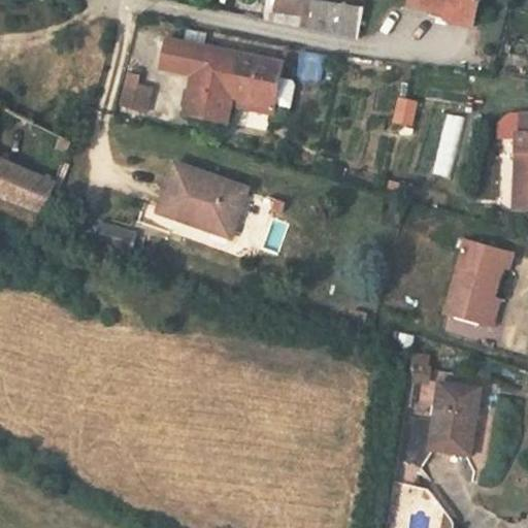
[(275,0),(272,22),(343,37),(350,7),(307,0),(275,0)]
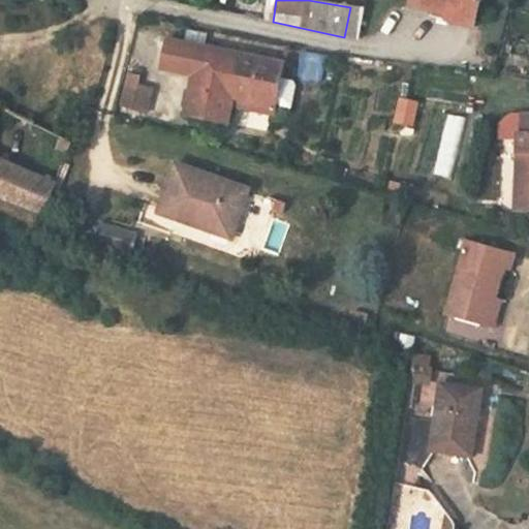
[(412,0),(411,5),(449,14),(450,9),(477,17),(481,0),(412,0)]
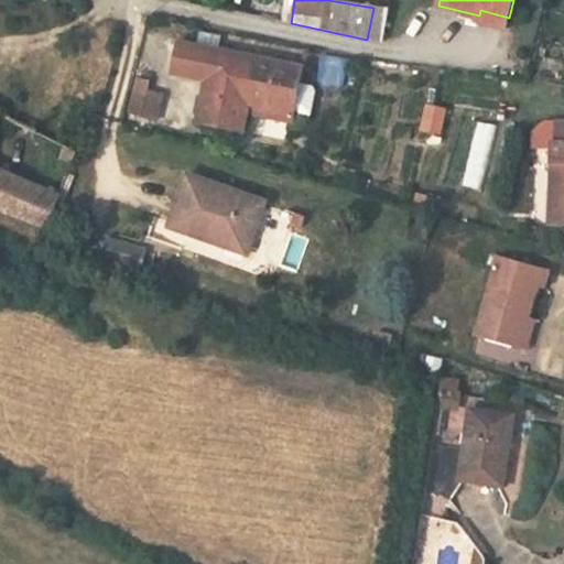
[(367,40),(382,42),(388,11),(373,8),(367,40)]
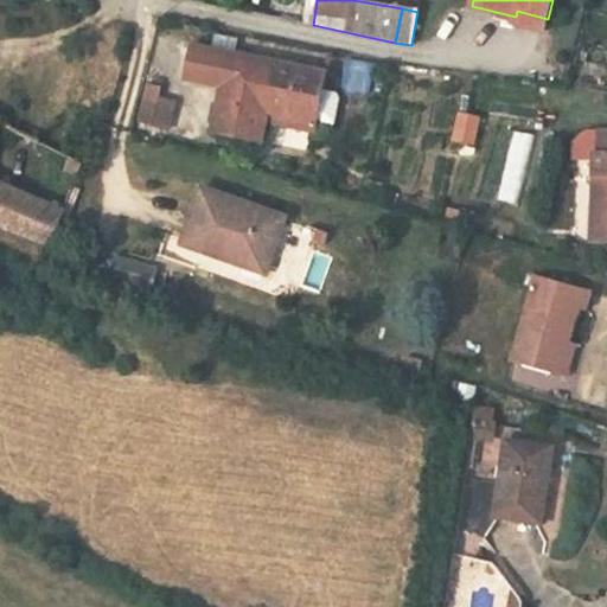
[(548,19),(517,11),(516,17),(515,24),(545,31),(548,19)]
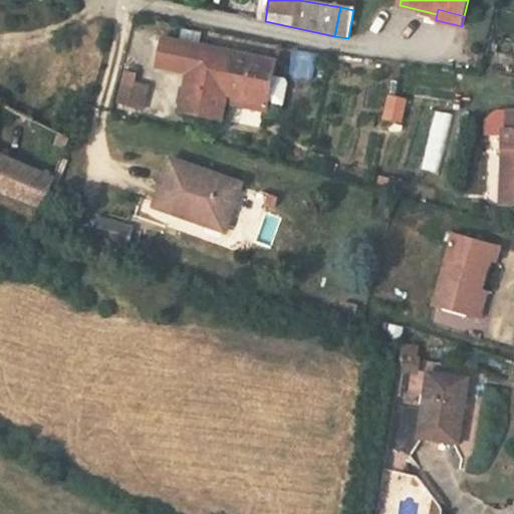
[(276,62),(165,39),(159,67),(190,73),(182,111),(222,119),(226,102),(227,94),(268,102),(276,62)]
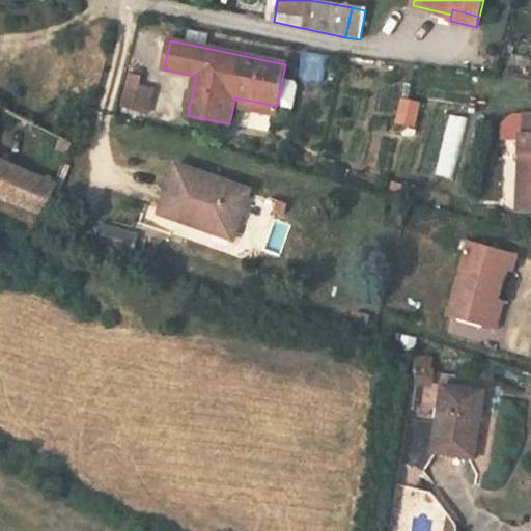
[(140,78),(129,76),(121,107),(148,113),(154,91),(138,88),(140,78)]
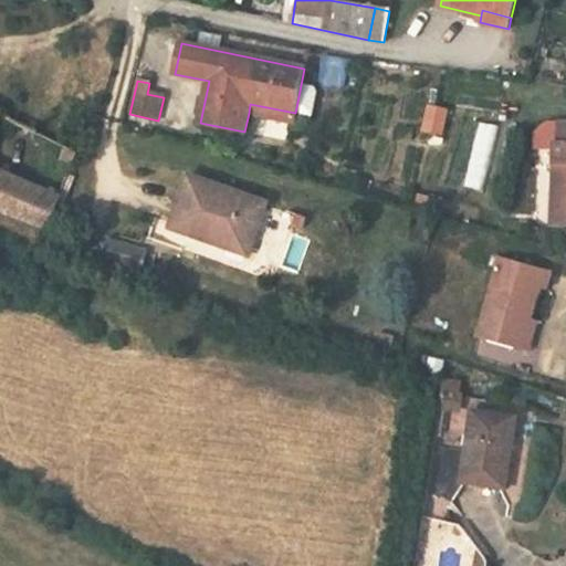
[(295,113),(250,104),(249,113),(293,122),(295,113)]
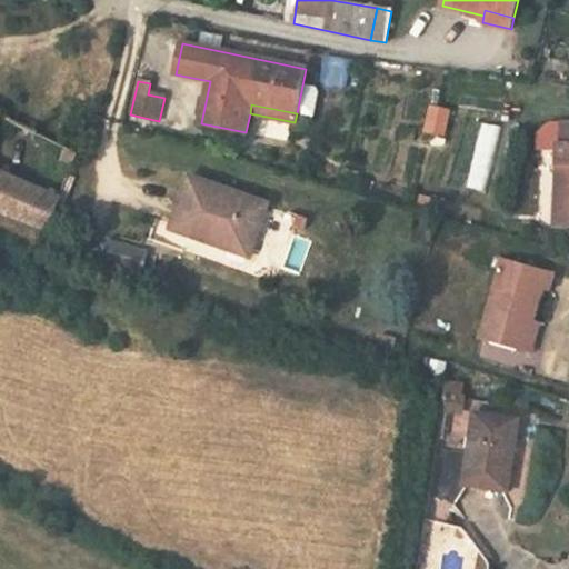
[(451,110),(432,106),(426,132),(445,137),(451,110)]
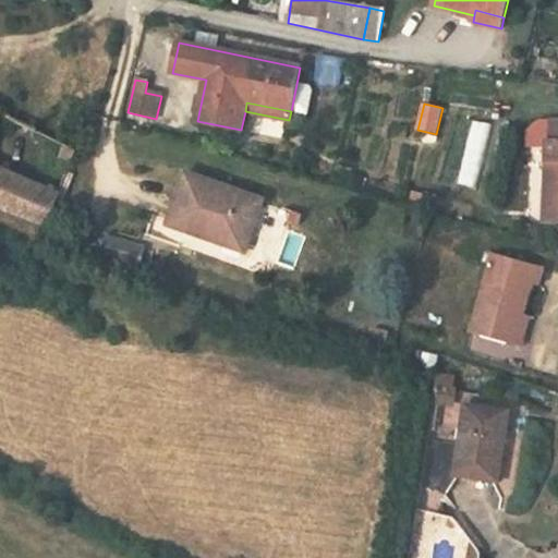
[(0,207),(10,211),(49,226),(60,195),(0,168),(0,113),(1,111),(0,110),(0,207)]
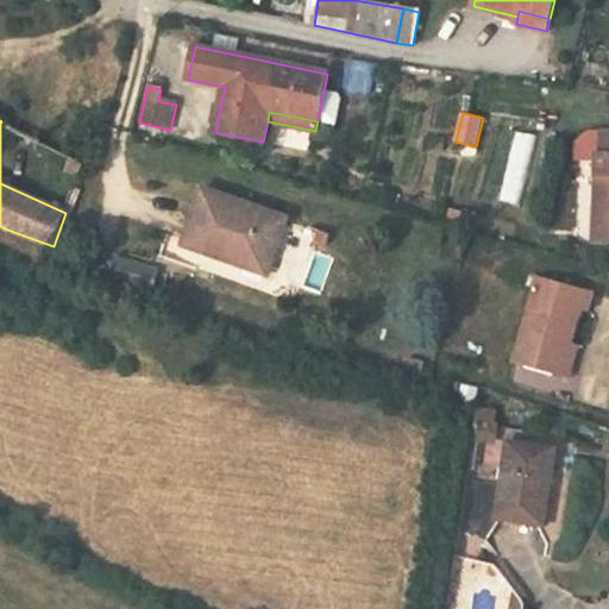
[(520,207),(537,138),(515,132),(498,202),(520,207)]
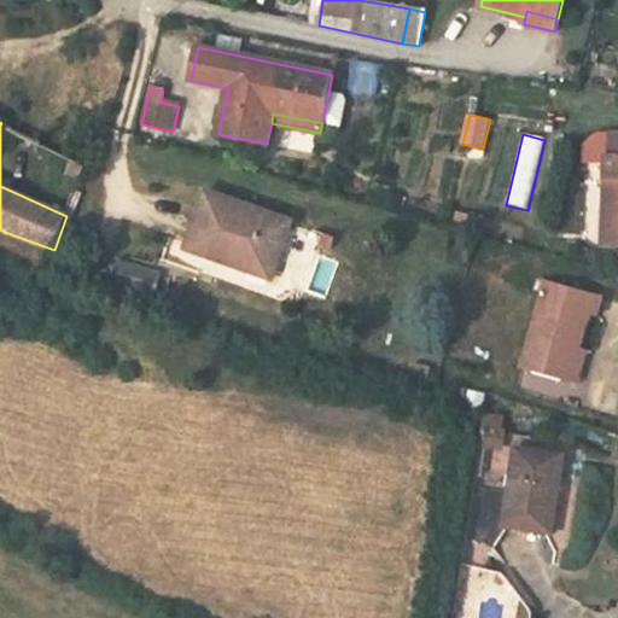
[(617,157),(611,157),(607,157),(604,246),(617,246),(617,157)]
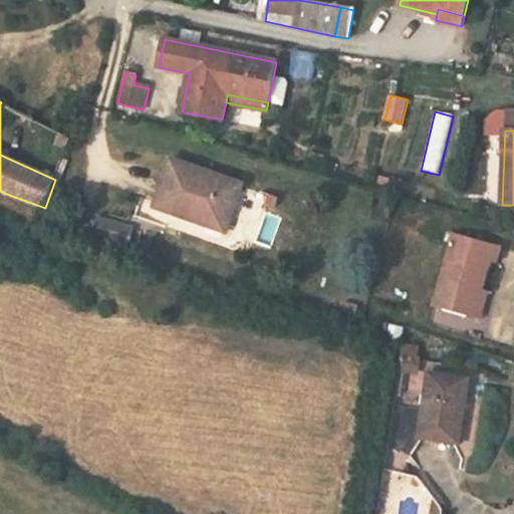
[(71,139),(61,134),(55,147),(66,151),(71,139)]
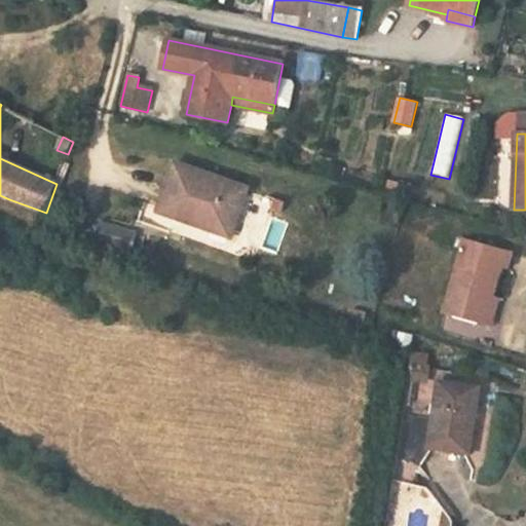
[(230,236),(247,189),(177,164),(160,212),(230,236)]
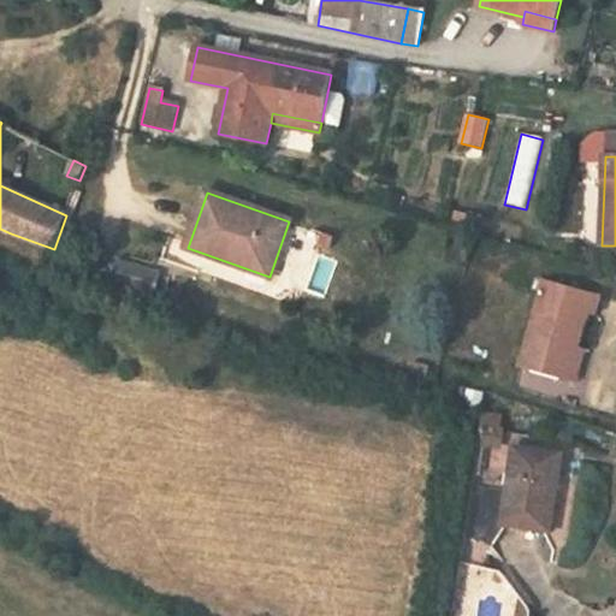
[(400,196),(389,193),(385,205),(396,208),(400,196)]
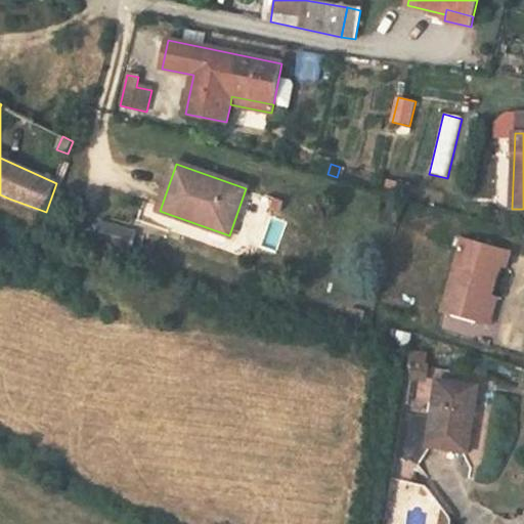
[(398,183),(388,180),(385,192),(394,195),(398,183)]
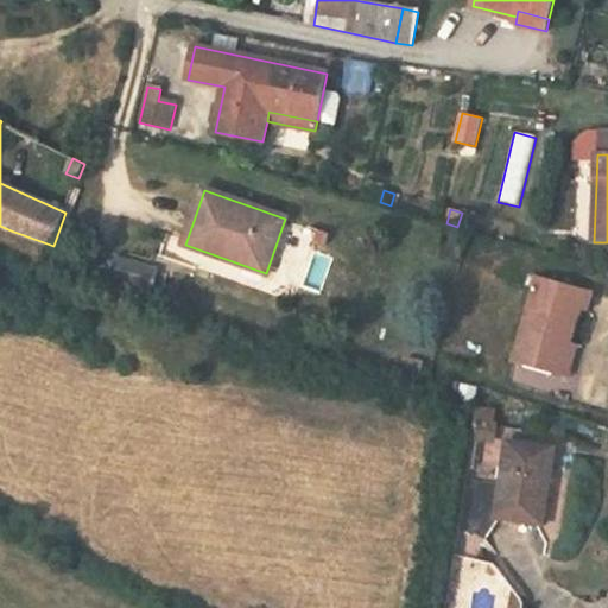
[(156,293),(162,266),(115,255),(109,283),(156,293)]
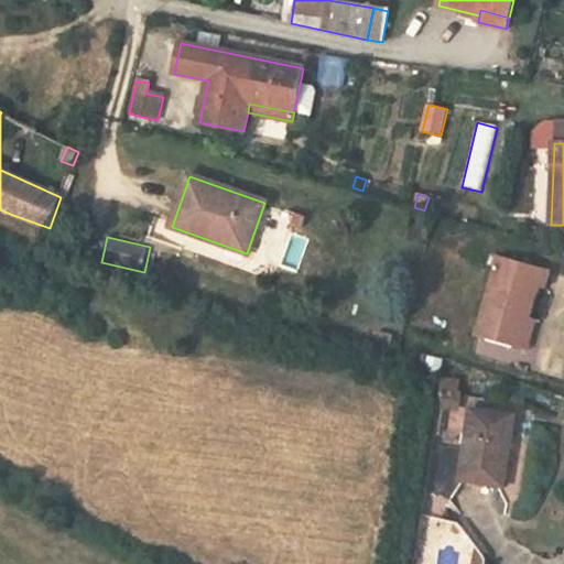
[(550,271),(499,258),(477,336),(530,351),(538,321),(530,318),(539,285),(545,289),(550,271)]
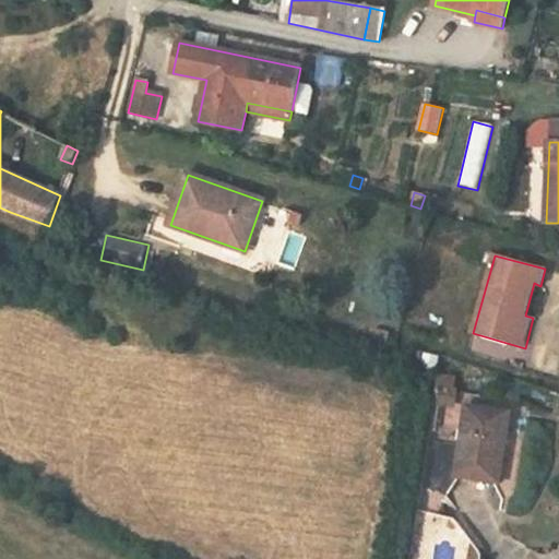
[(442,356),(427,353),(424,366),(438,370),(442,356)]
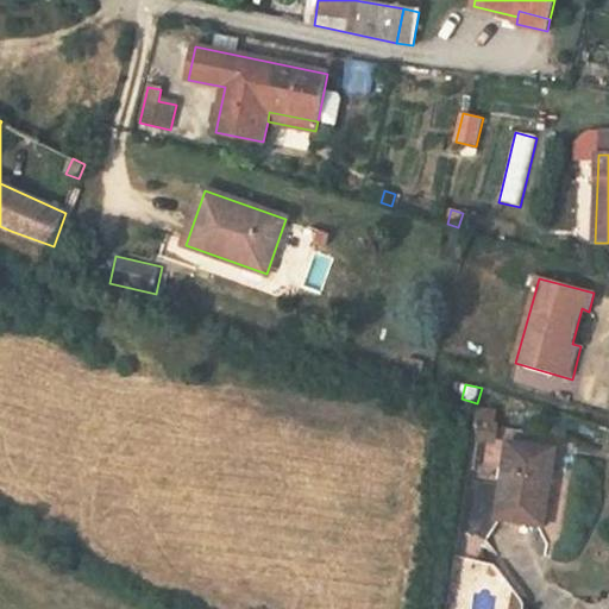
[(498,409),(479,406),(475,437),(496,440),(498,425),(496,425),(498,409)]
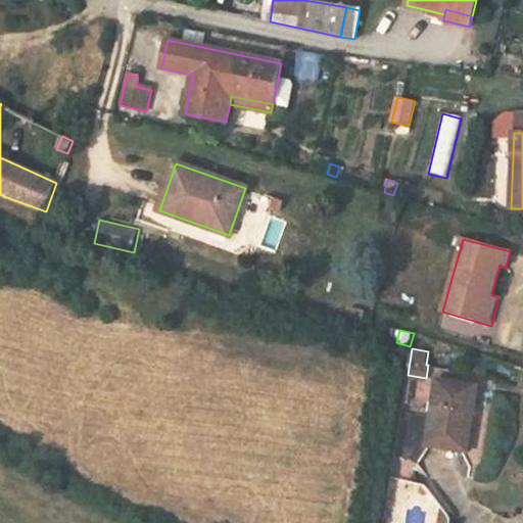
[(427,446),(468,452),(478,387),(436,381),(431,417),(406,413),(400,456),(417,465),(427,446)]
